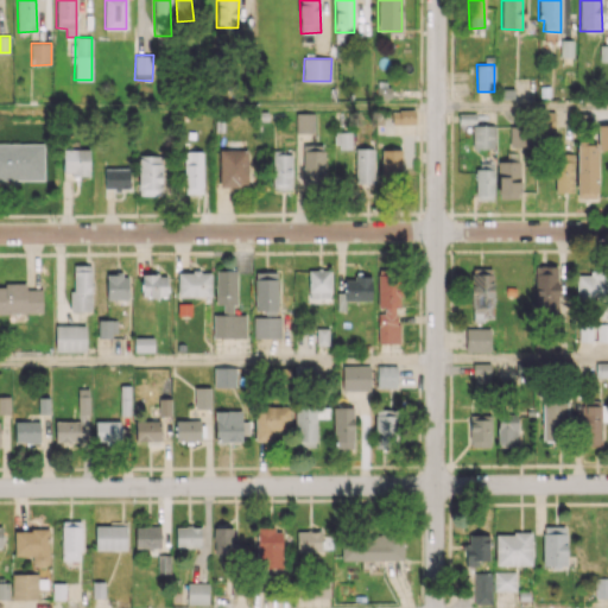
[(392,125),(416,124),(415,108),(391,109),(392,125)]
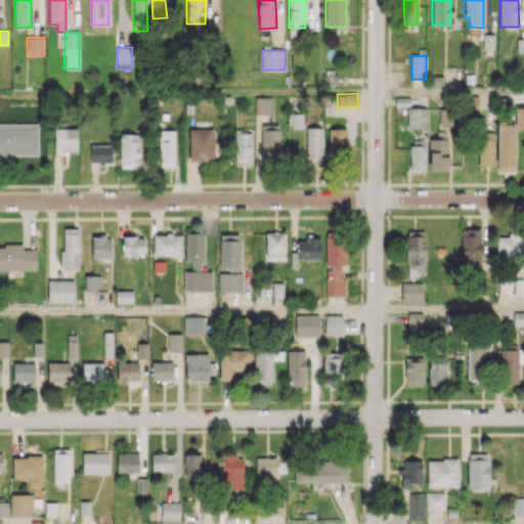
[(478,112),(478,96),(464,96),(464,112),(478,112)]
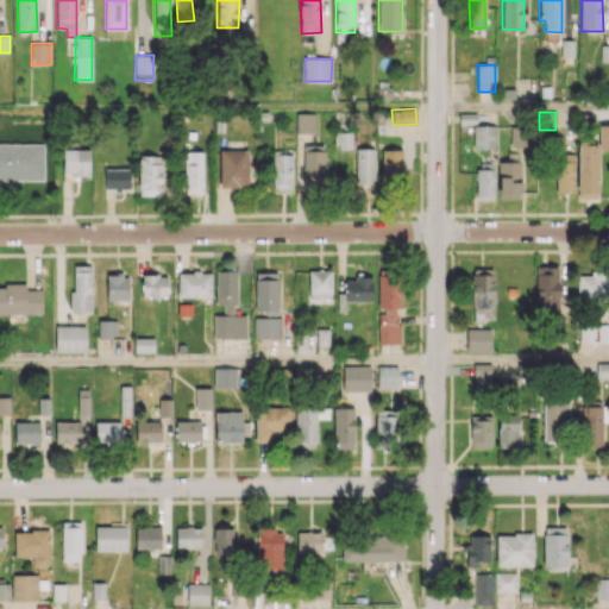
[(315,132),(315,113),(296,113),(296,133),(315,132)]
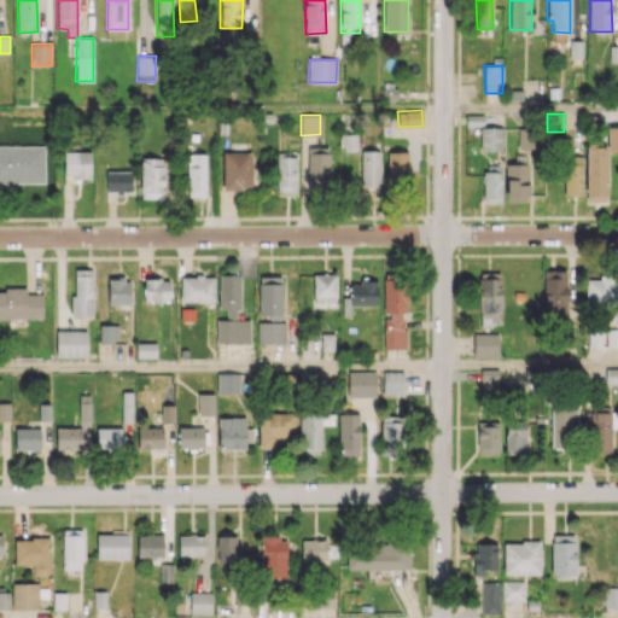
[(617,126),(607,127),(607,151),(617,151),(617,126)]
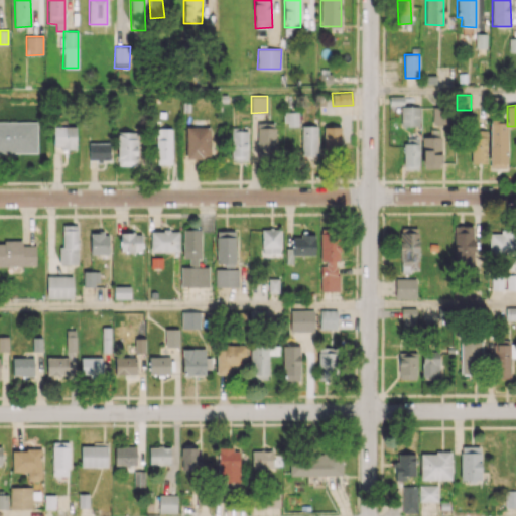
[(420,106),(401,106),(400,125),(419,126),(420,106)]
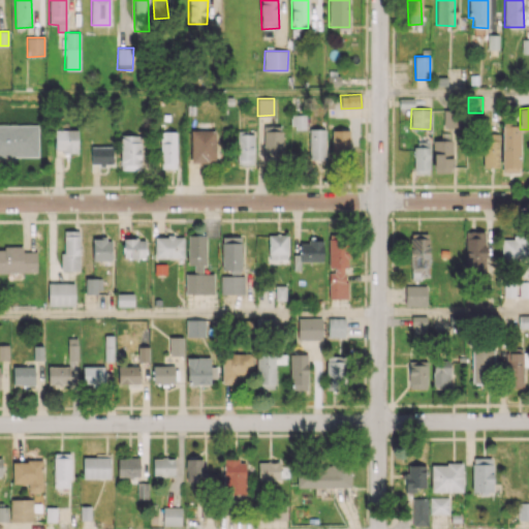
[(0,139),(0,156),(38,157),(38,125),(0,125),(0,139)]
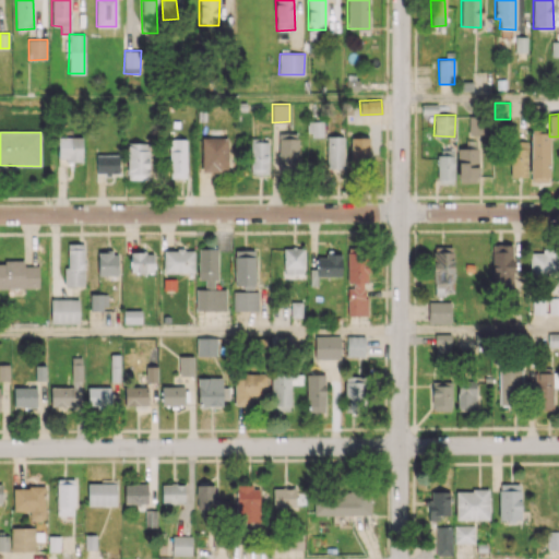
[(275,173),(299,171),(297,132),(274,133),(275,173)]
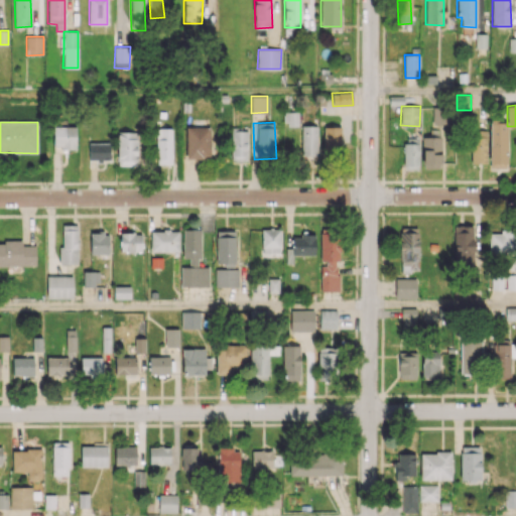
[(489,167),(506,167),(507,123),(490,122),(489,167)]
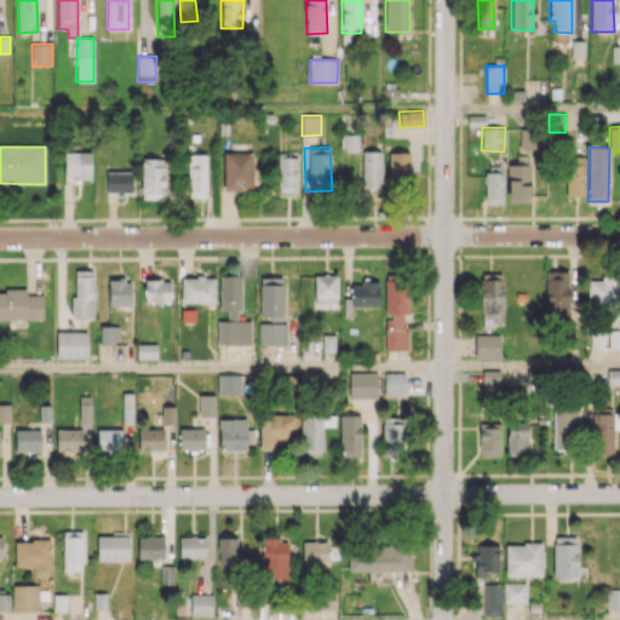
[(361,189),(382,189),(383,151),(362,150),(361,189)]
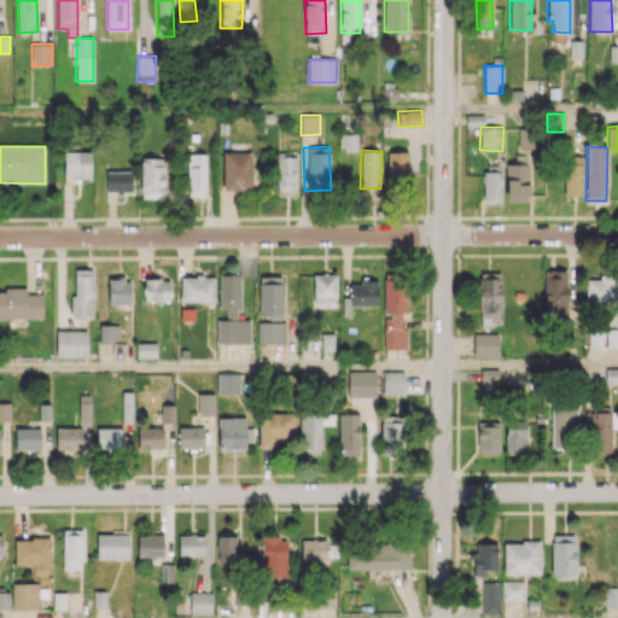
[(64,151),(64,178),(91,178),(91,151),(64,151)]
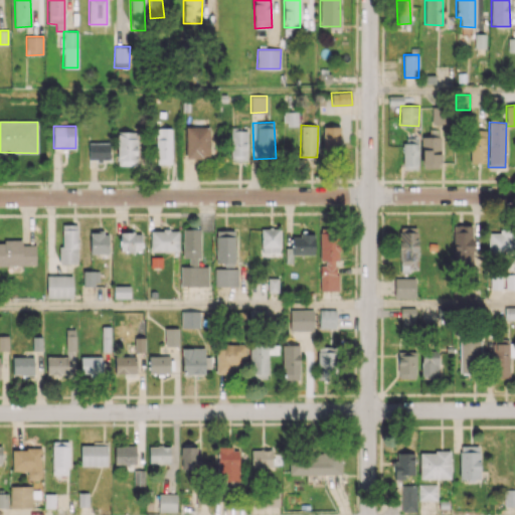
[(185,158),(210,158),(210,127),(186,126),(185,158)]
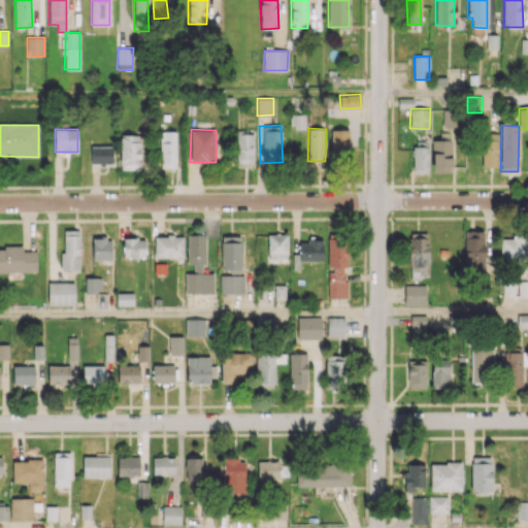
[(349,130),(331,130),(331,152),(349,153),(349,130)]
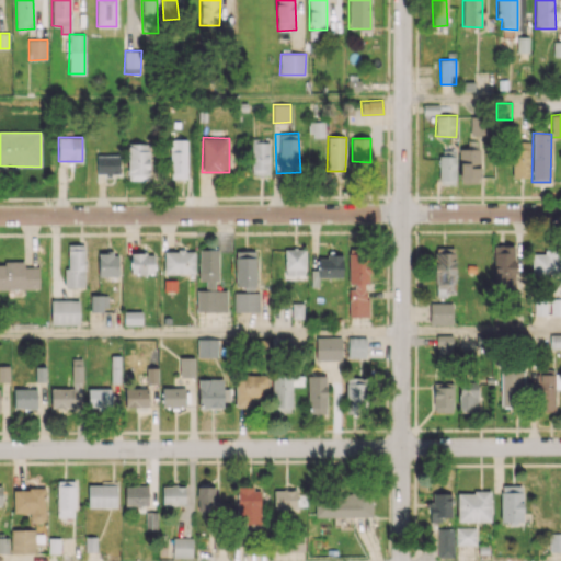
[(186,139),(170,139),(171,179),(187,179),(186,139)]
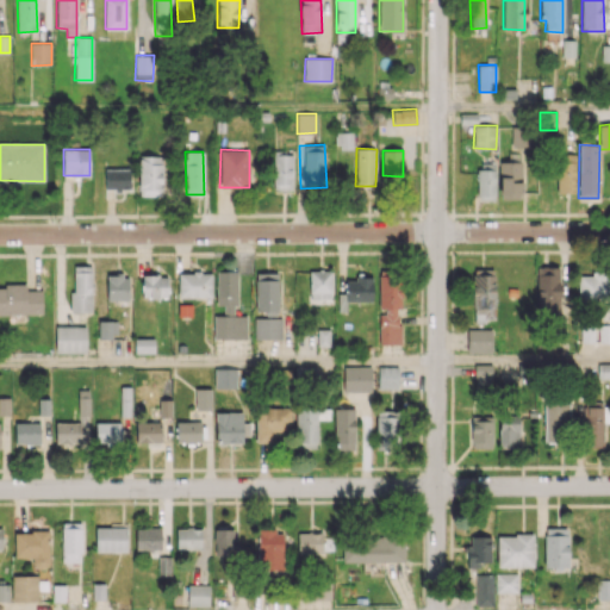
[(558,193),(574,193),(573,154),(556,155),(558,193)]
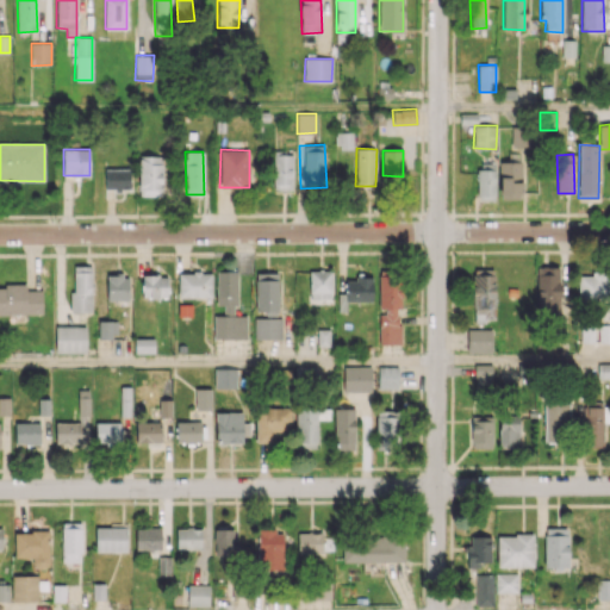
[(162,156),(139,155),(138,195),(161,197),(162,156)]
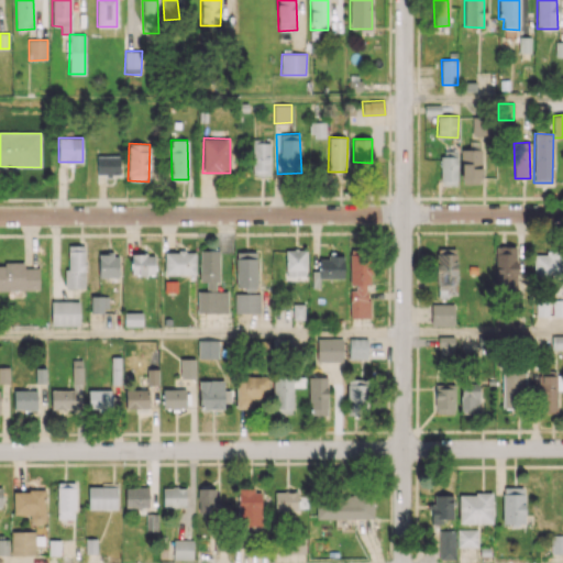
[(271,143),(253,143),(252,175),(269,175),(271,143)]
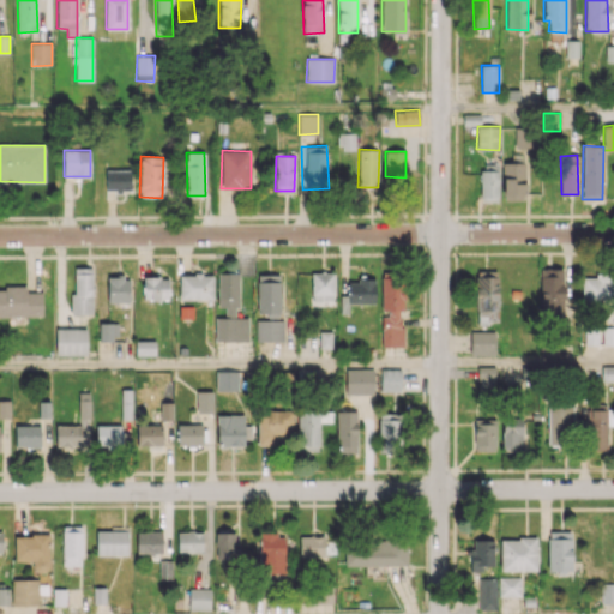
[(525,200),(524,162),(501,163),(503,200),(525,200)]
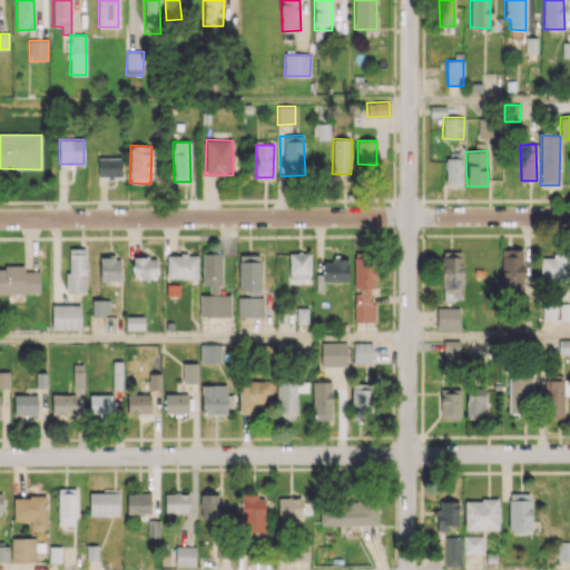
[(446,186),(461,186),(461,154),(446,154),(446,186)]
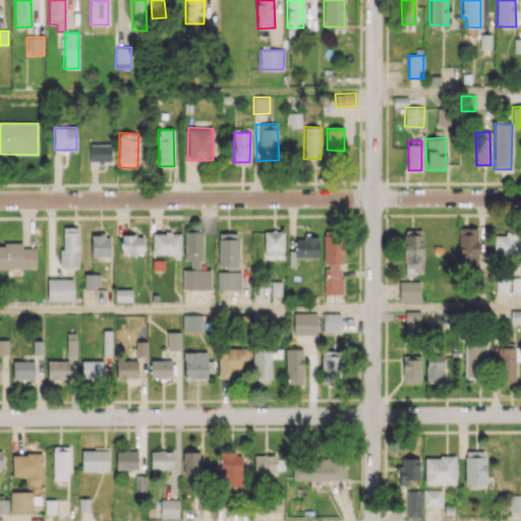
[(90,163),(110,163),(111,145),(90,143),(90,163)]
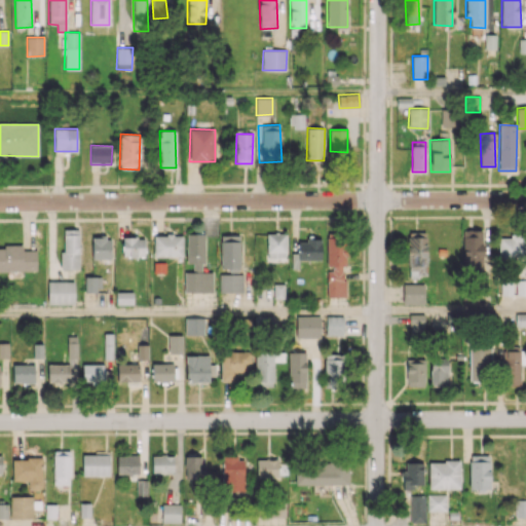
[(62,268),(79,268),(79,229),(62,229),(62,268)]
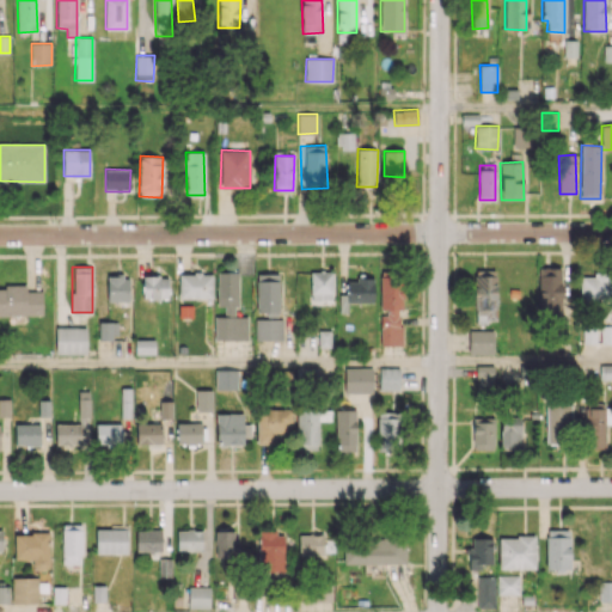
[(561,268),(538,268),(539,311),(562,310),(561,268)]
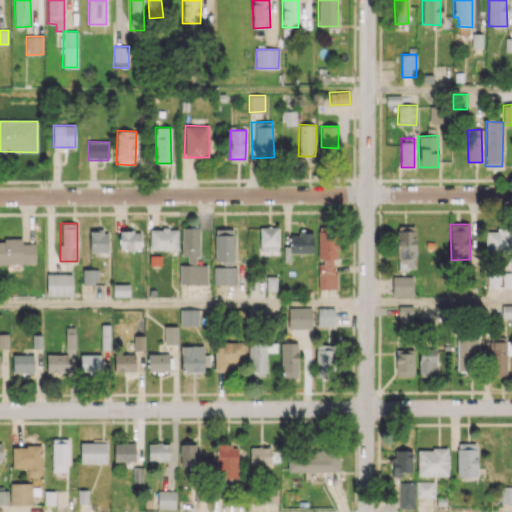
[(416,269),(415,226),(396,226),(397,269),(416,269)]
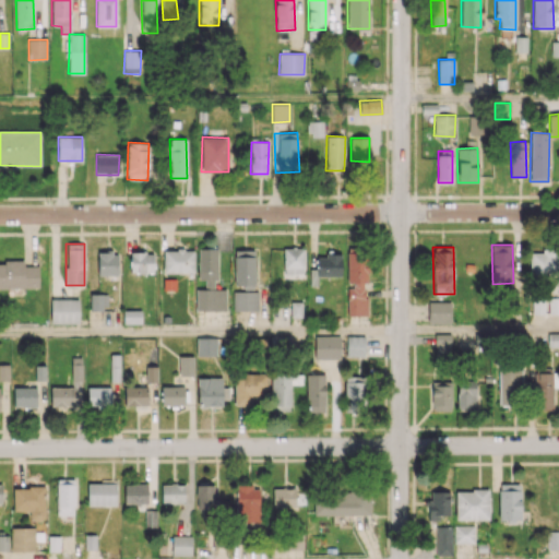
[(198,280),(205,280),(205,288),(217,288),(218,249),(199,248),(198,280)]
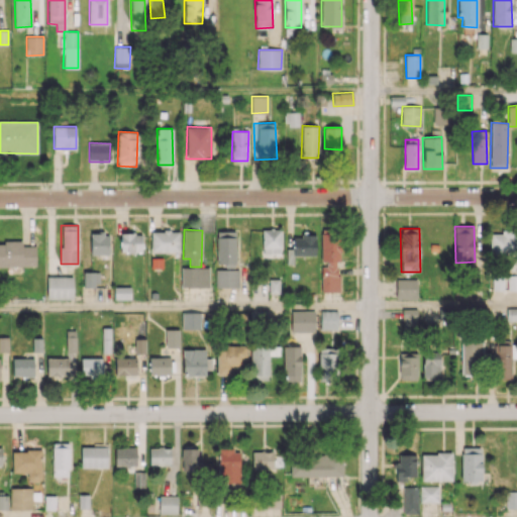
[(282,254),(281,229),(262,229),(263,254),(282,254)]
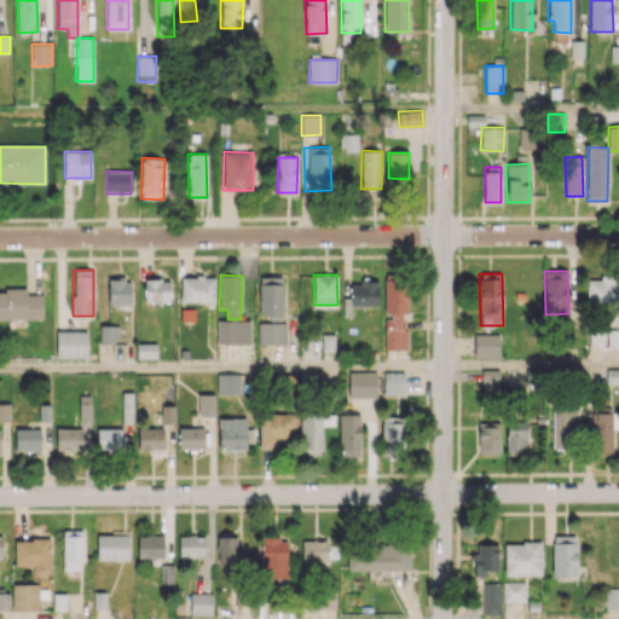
[(215,301),(214,276),(180,277),(181,301),(215,301)]
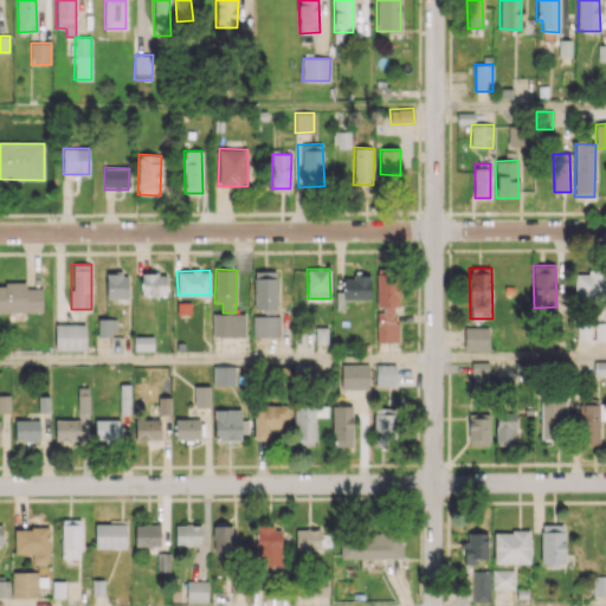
[(276,271),(253,271),(255,313),(277,311),(276,271)]
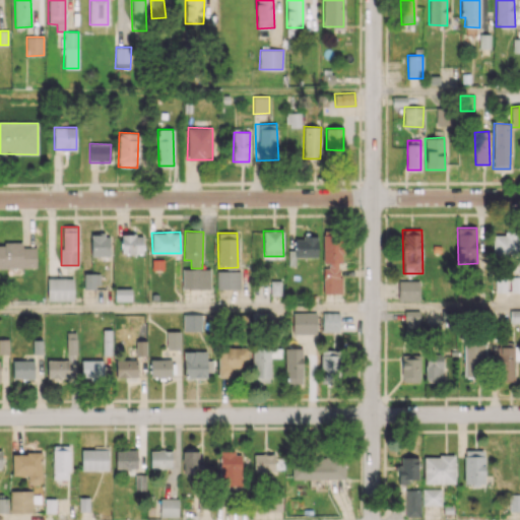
[(519,234),(494,233),(493,256),(519,257),(519,234)]
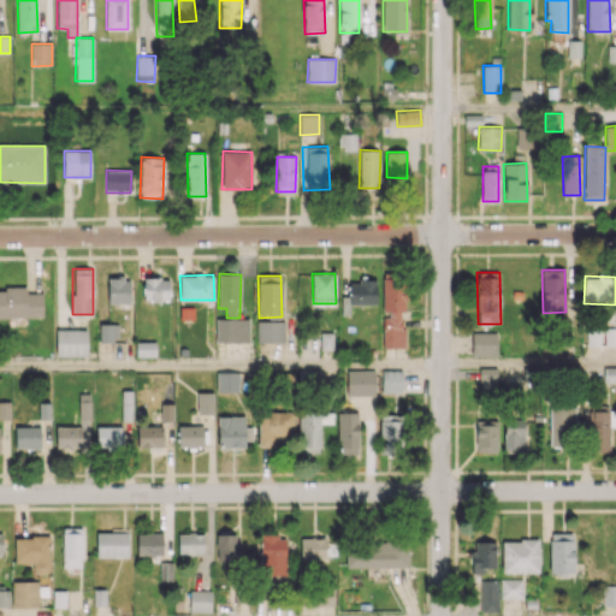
[(169,277),(142,278),(143,301),(169,301),(169,277)]
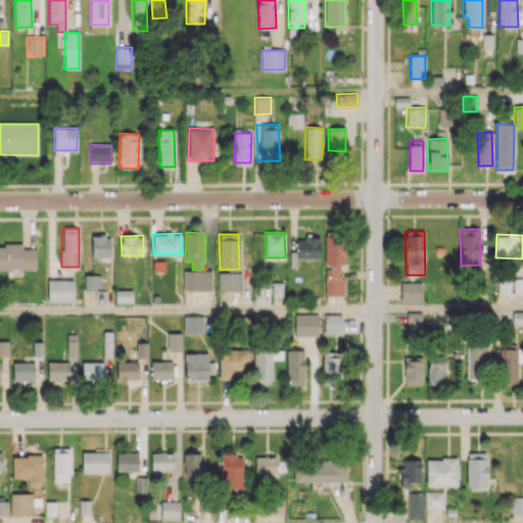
[(109,257),(110,236),(92,236),(92,257),(109,257)]
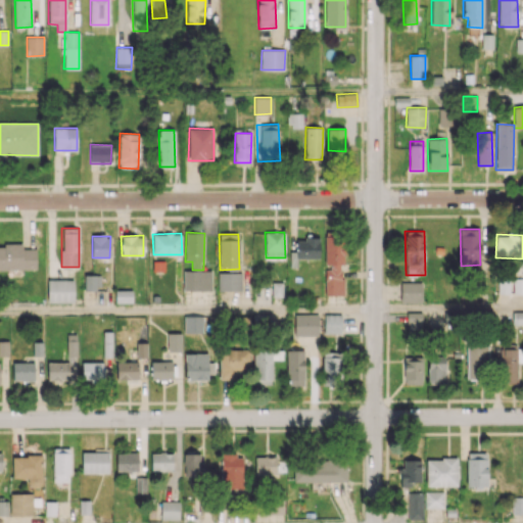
[(325,236),(325,267),(325,295),(342,295),(342,264),(344,264),(344,236),(325,236)]
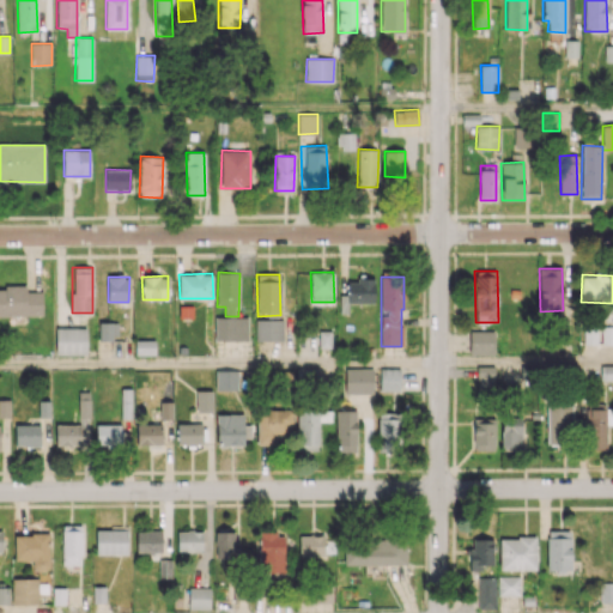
[(375,303),(375,279),(347,279),(347,295),(340,295),(340,314),(347,314),(347,303),(375,303)]
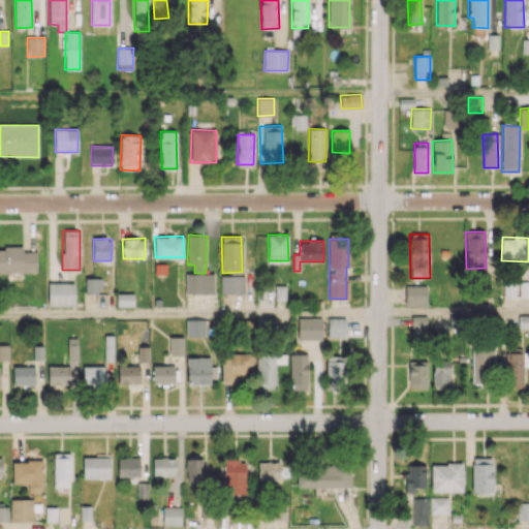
[(0,253),(0,273),(37,272),(36,252),(23,252),(23,247),(0,247),(0,253)]
